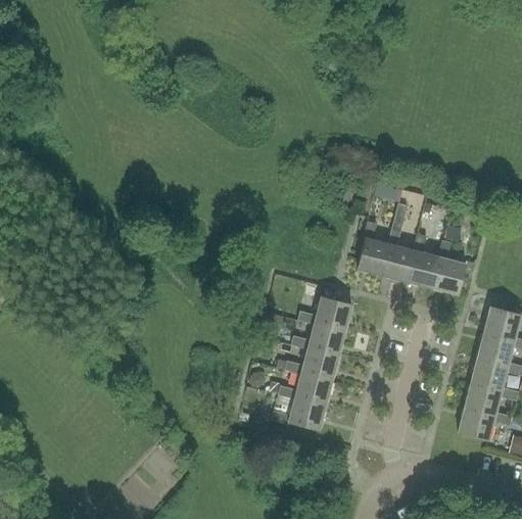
[(448,216),(442,235),(469,242),(474,223),(448,216)]
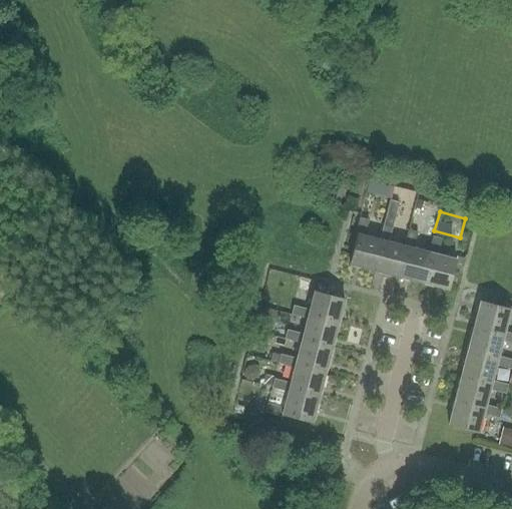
[(384,239),(380,238),(366,234),(370,219),(360,216),(356,231),(359,232),(351,262),(376,269),(384,239)]
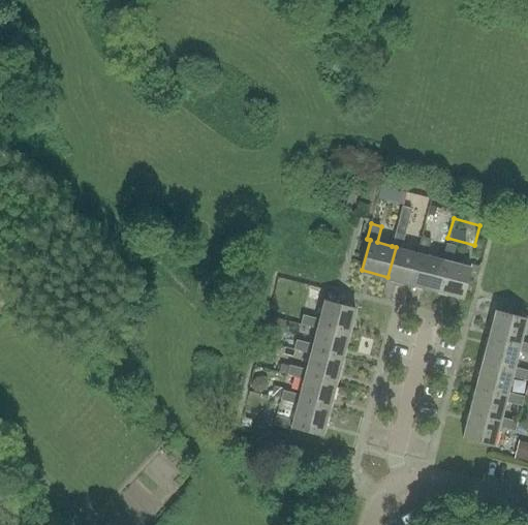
[(412,283),(421,253),(415,252),(401,248),(405,233),(396,230),(392,246),(396,247),(387,277),(412,283)]
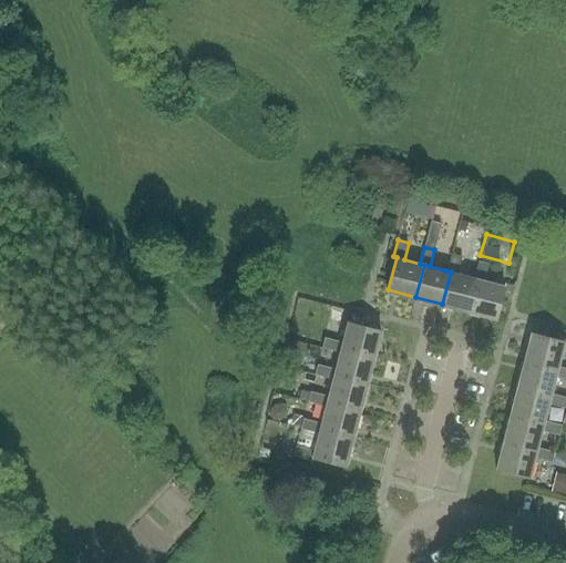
[(469,311),(477,278),(473,278),(455,273),(461,256),(450,253),(445,270),(451,272),(442,304),(469,311)]
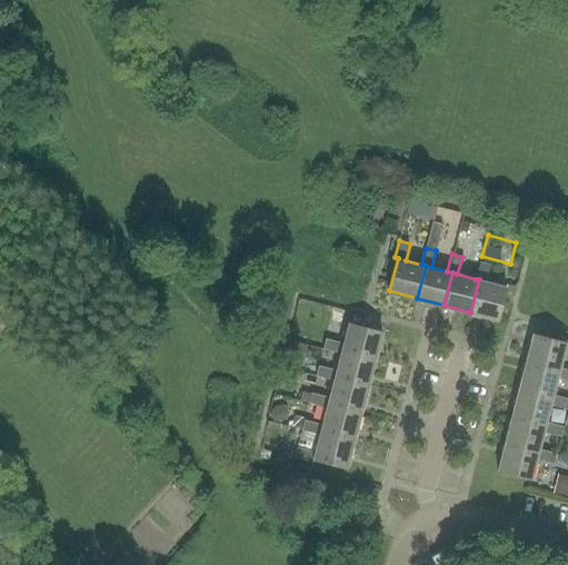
[(479,279),(470,313),(497,319),(506,287),(486,281),(490,265),(480,261),(475,279),(479,279)]
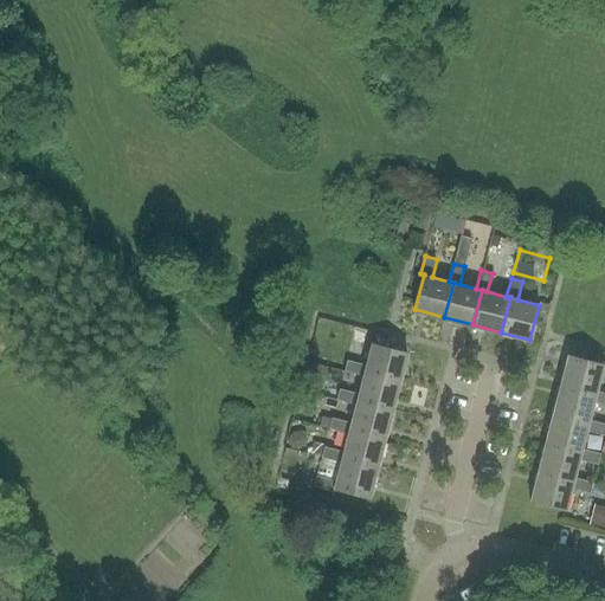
[(349,359),(347,368),(367,374),(367,372),(401,380),(409,351),(374,342),(368,363),(349,359)]
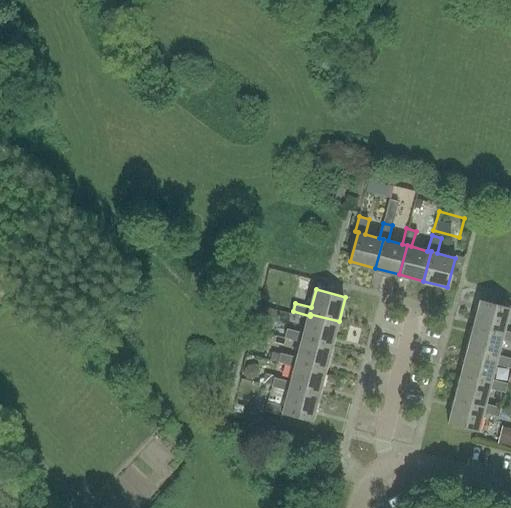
[(479,299),(472,324),(502,331),(503,330),(506,315),(510,315),(510,304),(508,304),(508,307),(479,299)]
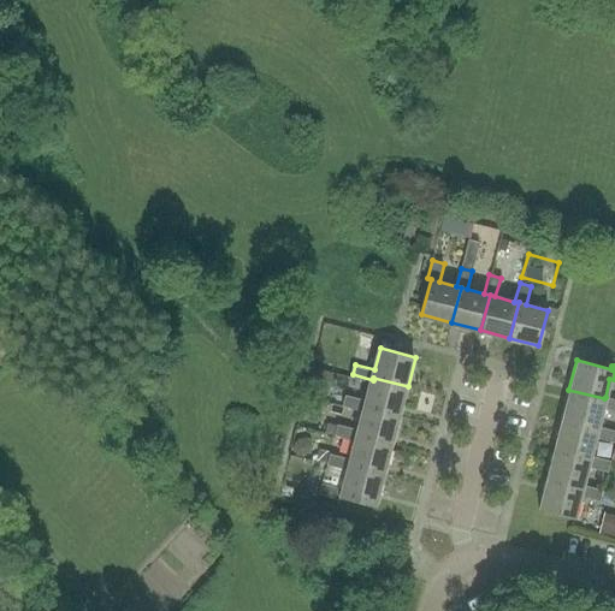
[(400,416),(408,386),(373,378),(373,380),(368,398),(349,393),(346,404),(365,409),(365,408),(400,416)]
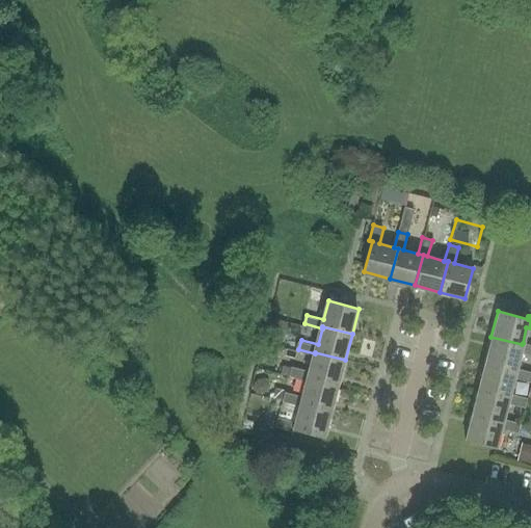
[(490,337),(484,362),(516,370),(518,368),(521,352),(530,354),(530,345),(523,343),(522,344),(490,337)]
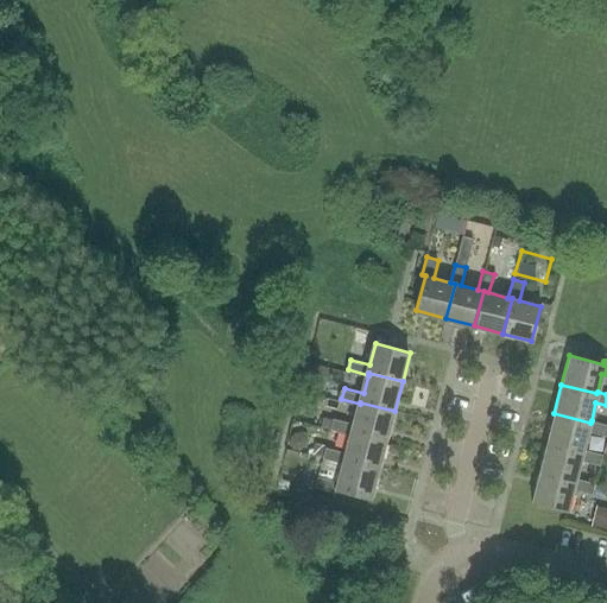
[(387,440),(394,411),(360,402),(360,404),(355,423),(336,418),(334,429),(352,433),(352,431),(387,440)]
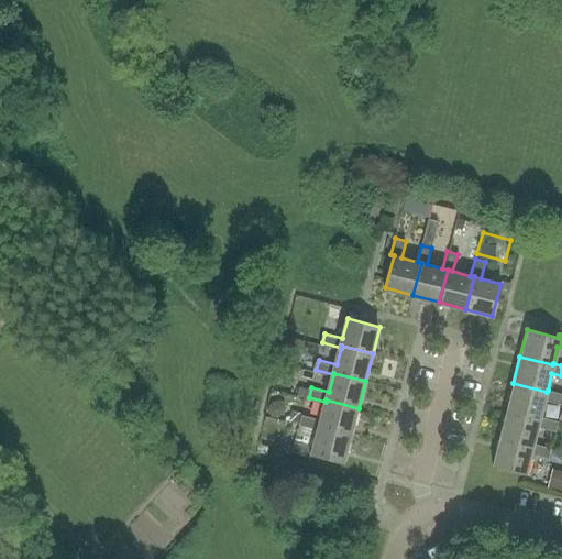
[(513,383),(506,410),(540,419),(540,417),(544,399),(561,404),(561,393),(548,390),(547,392),(513,383)]
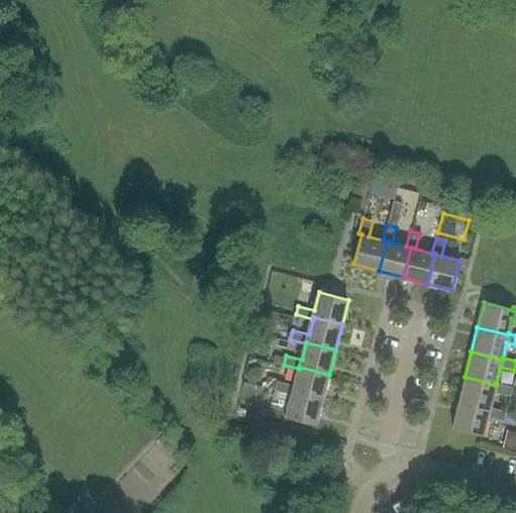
[(322,400),(329,375),(299,367),(299,369),(295,385),(279,381),(277,389),(292,393),(292,392),(322,400)]
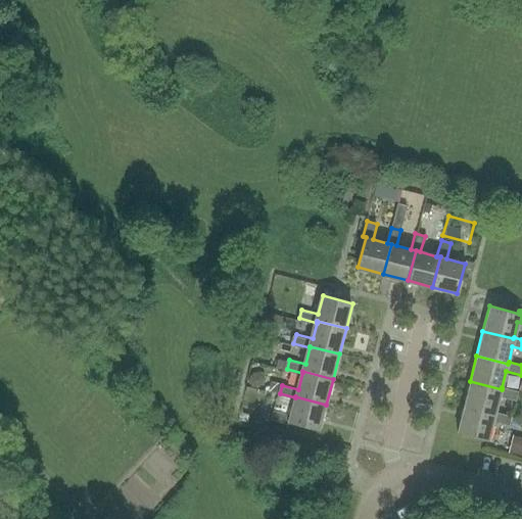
[(470,381),(464,407),(495,414),(495,413),(500,396),(517,402),(519,392),(502,387),(502,389),(470,381)]
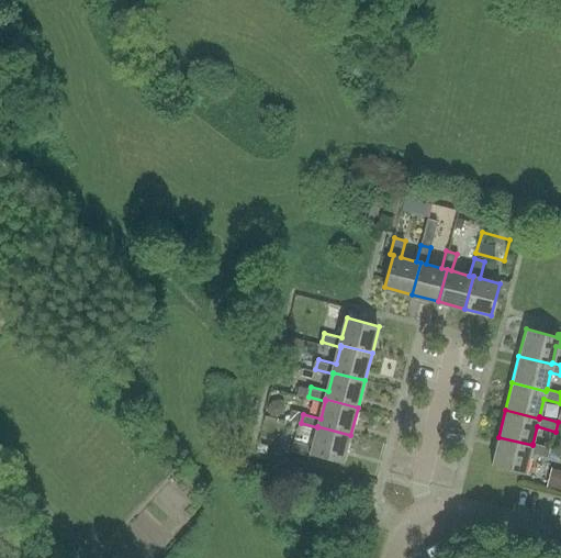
[(344,462),(350,435),(317,426),(317,427),(313,445),(295,441),(293,452),(311,456),(311,454),(344,462)]
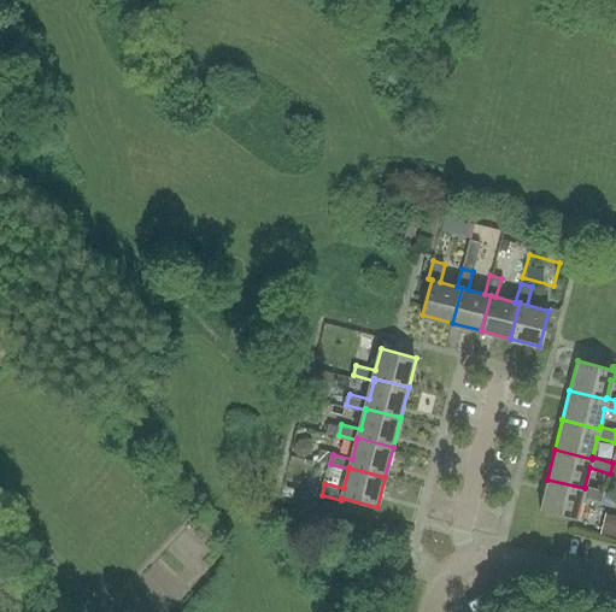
[(547,480),(540,508),(578,518),(582,499),(602,504),(604,492),(585,487),(585,488),(547,480)]
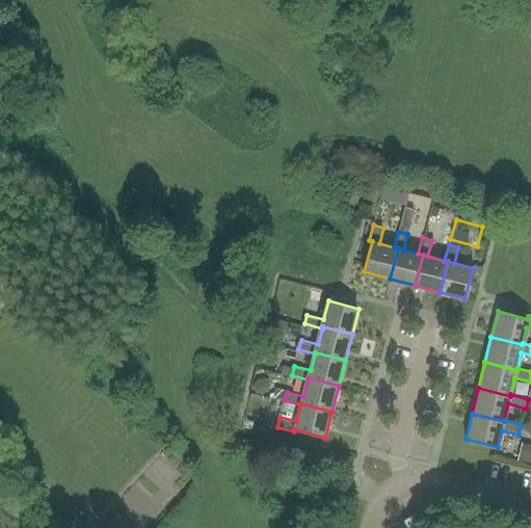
[(530,442),(521,440),(516,457),(530,460),(530,442)]
